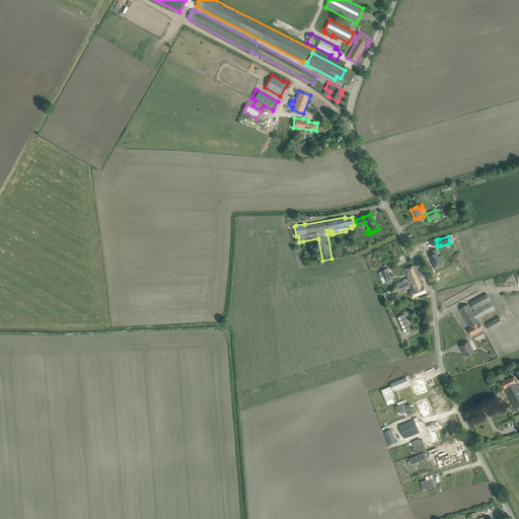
[(433,255),(430,256),(433,263),(432,263),(435,269),(444,265),(442,262),(441,263),(436,251),(437,251),(436,249),(431,251),(433,255)]
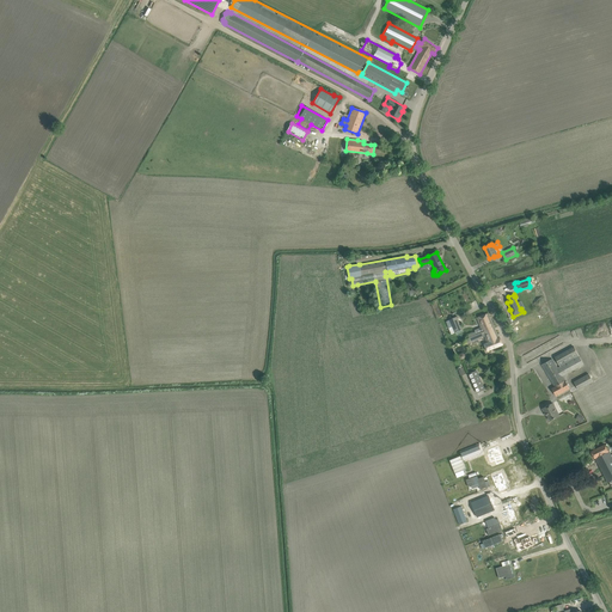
[(470,337),(483,332),(495,328),(488,313),(477,318),(482,328),(475,330),(476,331),(469,335),(470,337)]
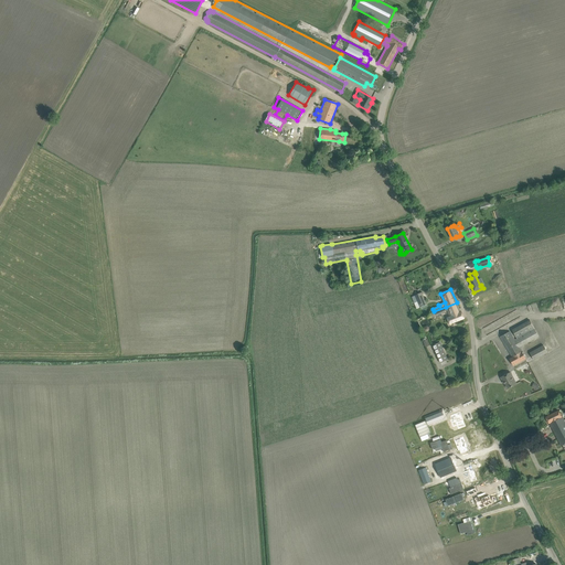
[(418,308),(427,305),(422,292),(414,296),(418,308)]
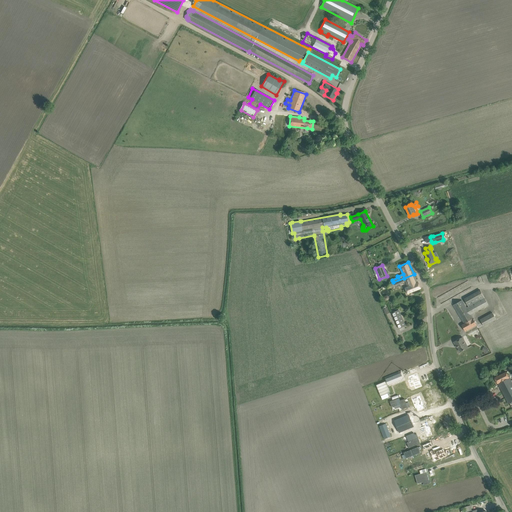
[(418,282),(414,274),(404,278),(393,282),(393,283),(390,284),(391,286),(392,287),(405,281),(408,287),(405,288),(408,294),(421,288),(418,282)]
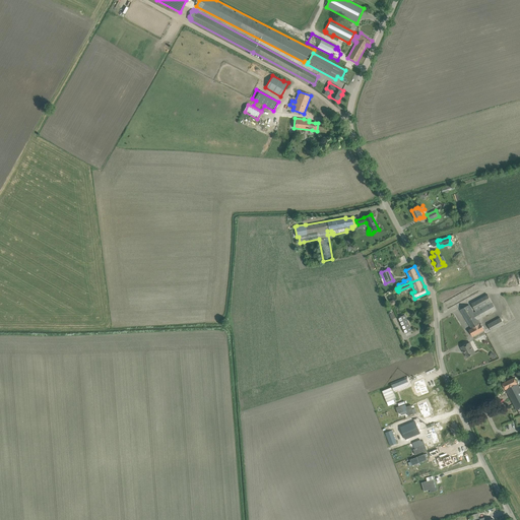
[(478,319),(497,310),(493,303),(488,295),(471,304),(476,312),(474,313),(469,305),(464,307),(460,310),(471,328),(469,330),(472,336),(484,330),(478,319)]
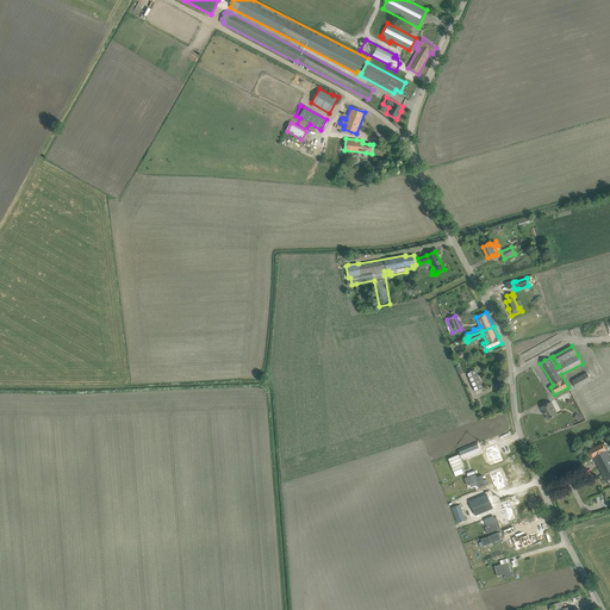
[(475,392),(478,391),(484,388),(475,369),(470,372),(467,373),(475,392)]
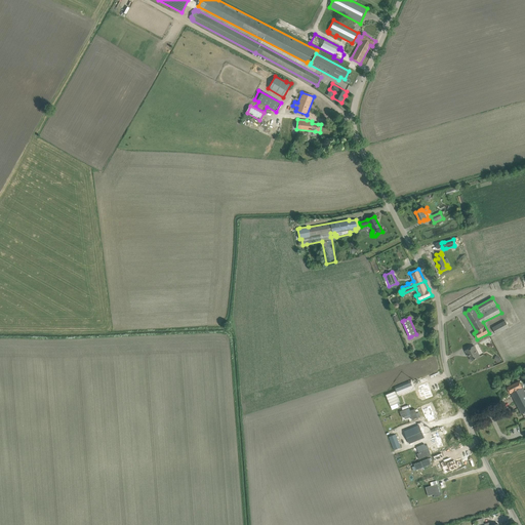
[(496,334),(510,327),(506,320),(492,327),(496,334)]
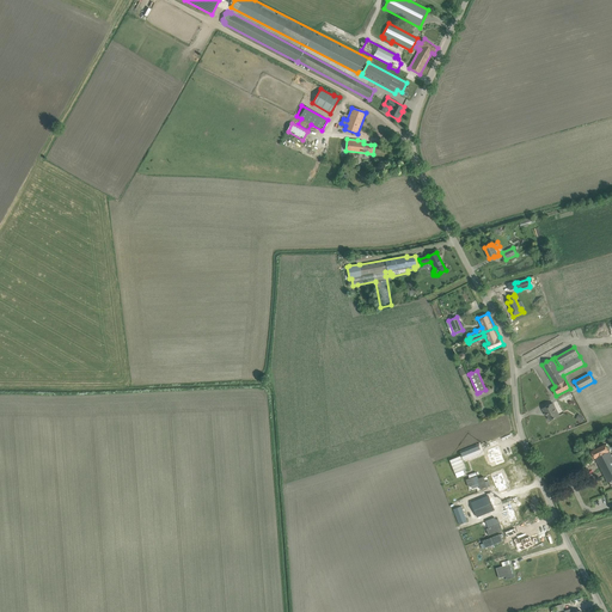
[(560,416),(554,403),(543,409),(545,414),(546,412),(550,421),(560,416)]
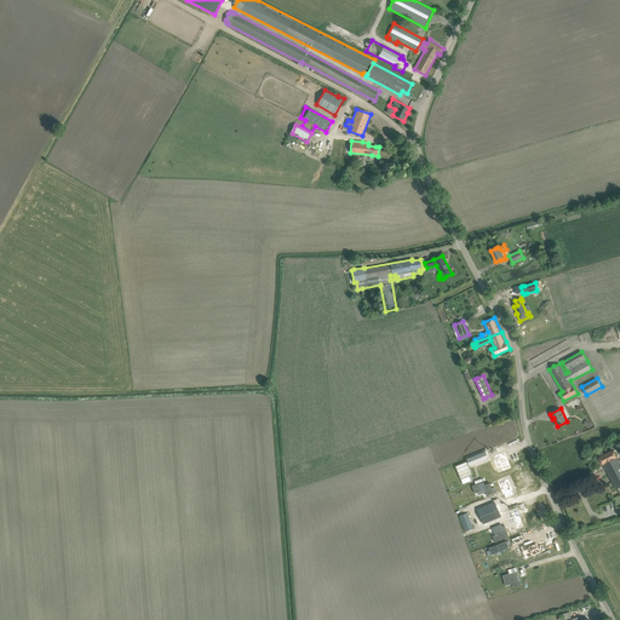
[(514,455),(511,457),(514,461),(517,460),(520,465),(524,463),(520,448),(512,451),(514,455)]
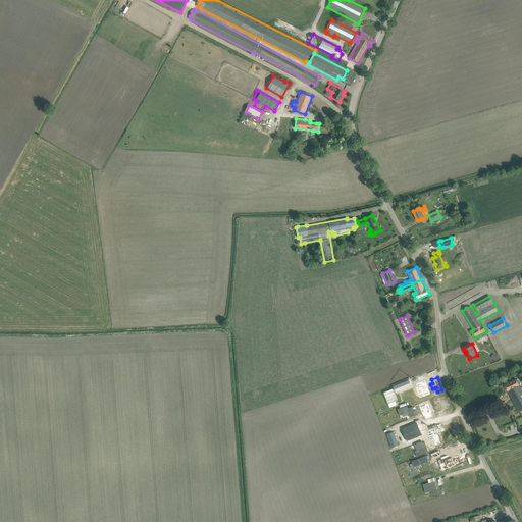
[(516,379),(509,383),(504,385),(508,392),(508,390),(514,402),(516,405),(515,405),(519,412),(521,410),(521,388),(520,384),(519,385),(516,379)]
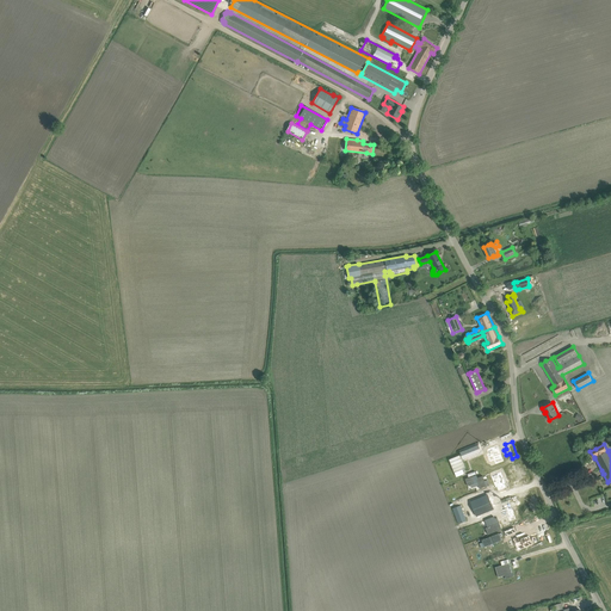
[(485,451),(476,456),(480,462),(488,460),(485,451)]
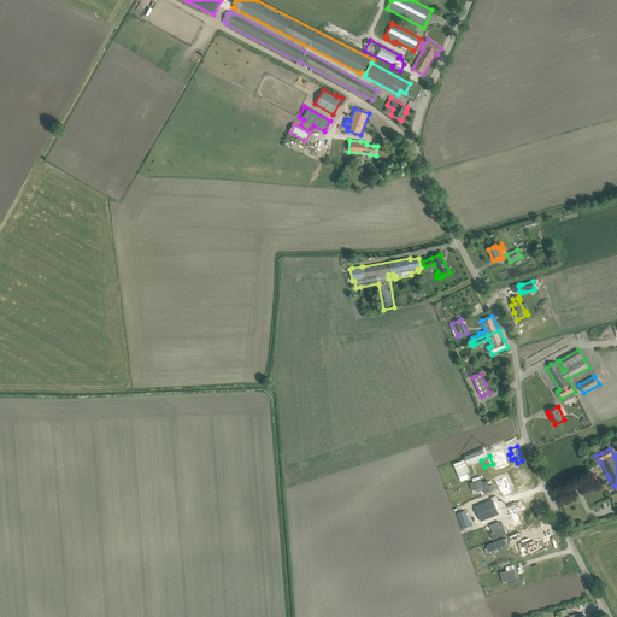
[(526,470),(511,477),(519,492),(533,483),(526,470)]
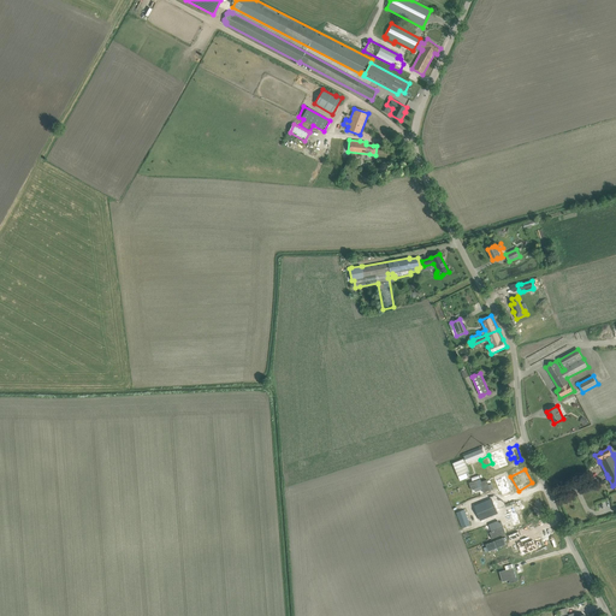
[(534,497),(519,503),(525,520),(540,513),(534,497)]
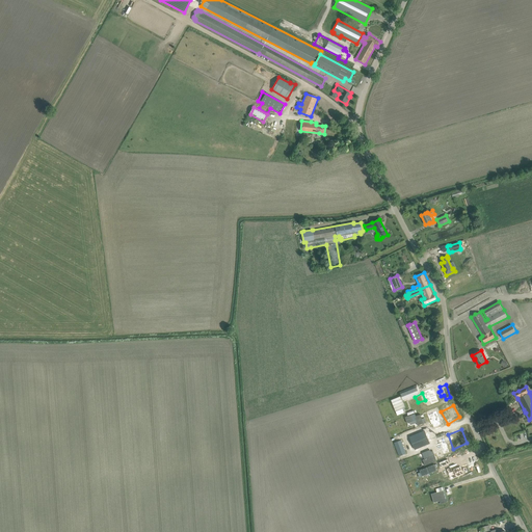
[(423,433),(410,437),(413,443),(425,437),(423,433)]
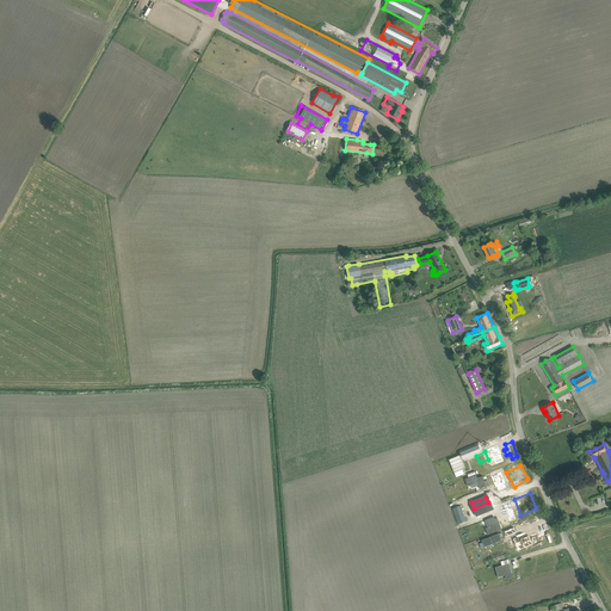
[(488,503),(474,508),(476,514),(491,508),(488,503)]
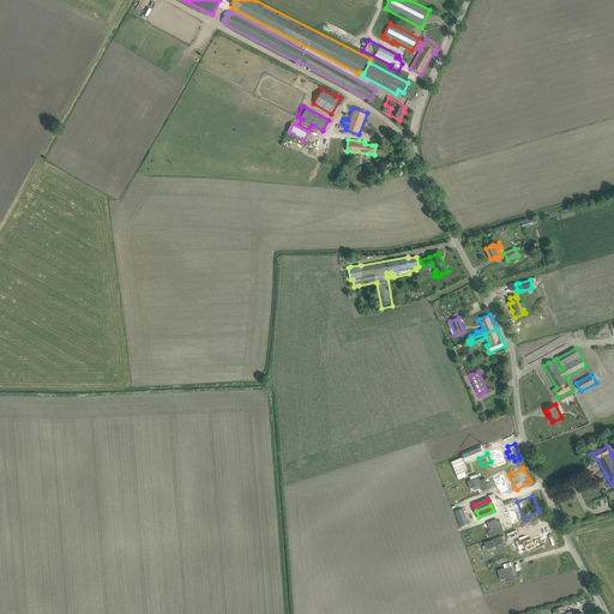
[(463,509),(455,511),(458,519),(465,516),(463,509)]
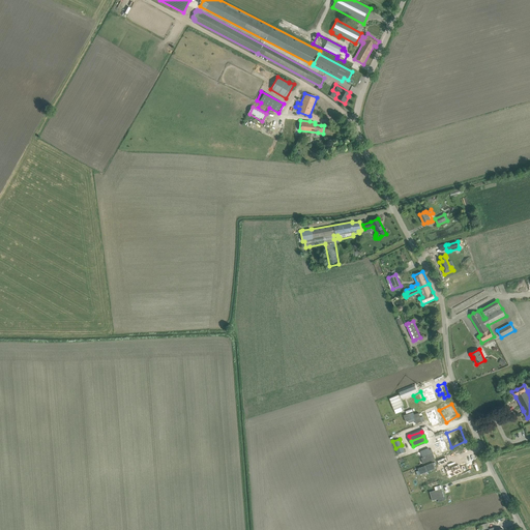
[(402,445),(395,448),(398,454),(405,452),(402,445)]
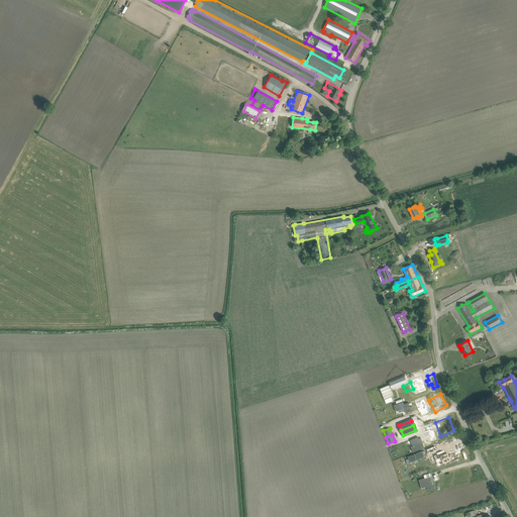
[(452,459),(448,451),(441,454),(439,450),(432,454),(438,467),(452,459)]
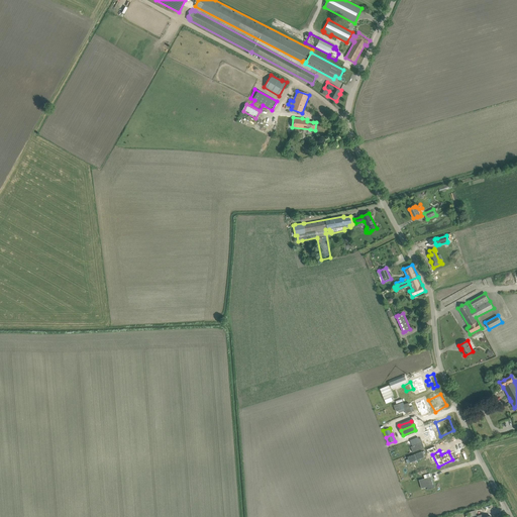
[(435,478),(430,480),(432,489),(439,486),(435,478)]
